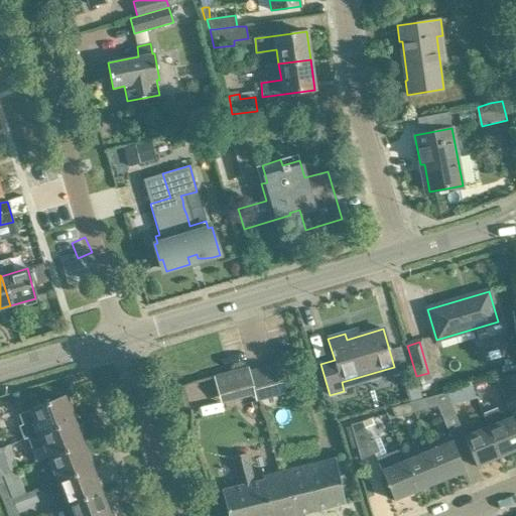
[(277,364),(249,371),(256,397),(284,389),(277,364)]
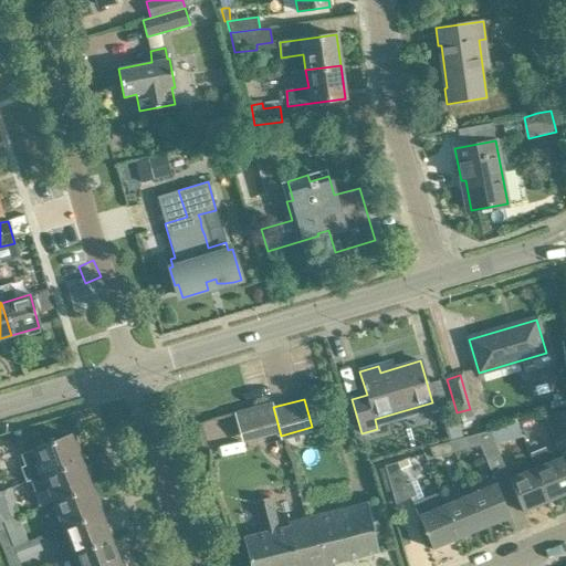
[(273,407),(272,402),(236,412),(241,435),(261,429),(262,436),(279,431),(280,436),(281,436),(273,407)]
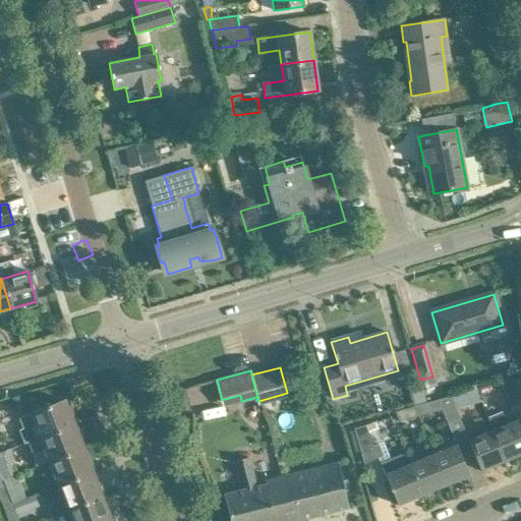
[(510,408),(520,403),(520,378),(500,384),(510,408)]
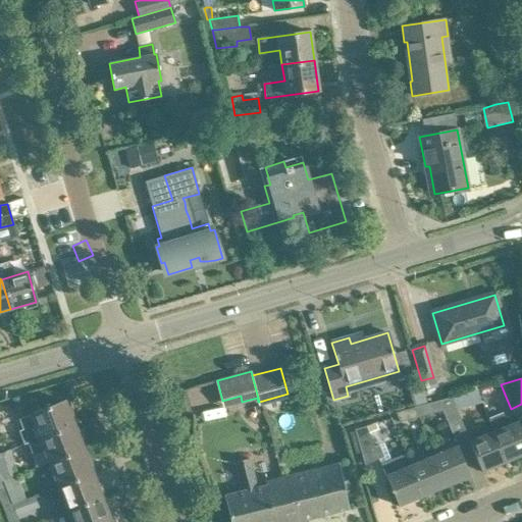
[(406,409),(412,407),(425,403),(424,398),(417,400),(416,397),(404,400),(406,409)]
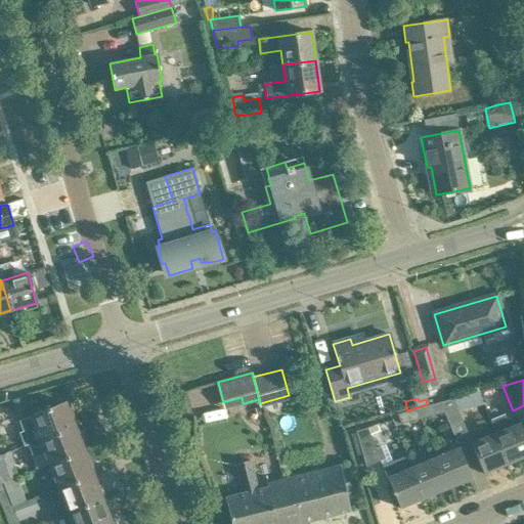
[(451,400),(440,403),(443,411),(449,427),(462,422),(451,400)]
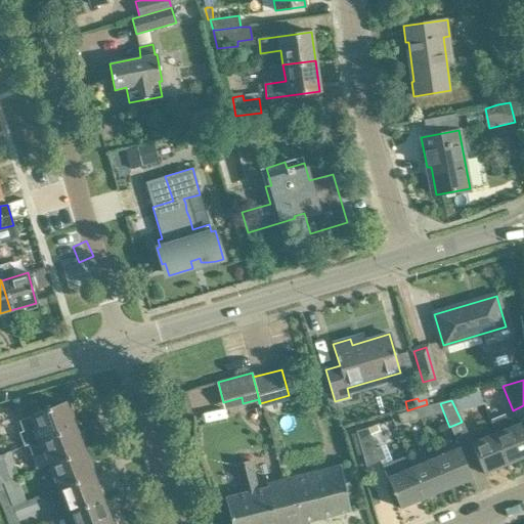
[(36,428),(40,440),(74,427),(64,402),(18,421),(24,433),(36,428)]
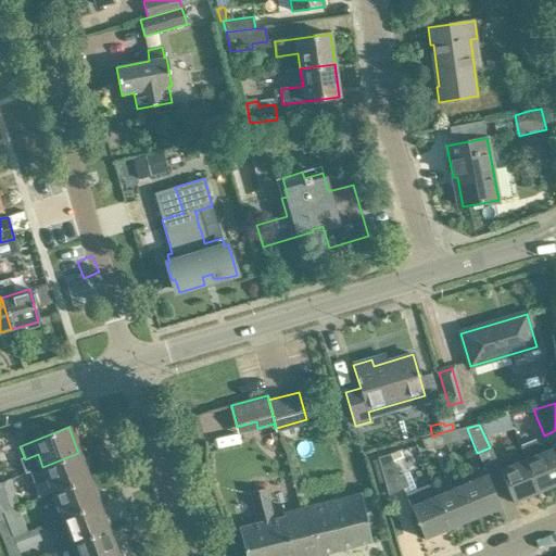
[(470,437),(467,428),(454,431),(453,429),(439,433),(443,444),(470,437)]
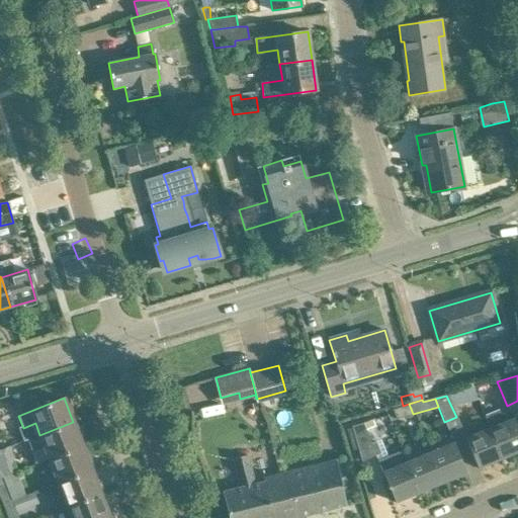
[(413,414),(409,404),(403,406),(403,407),(393,410),(396,419),(413,414)]
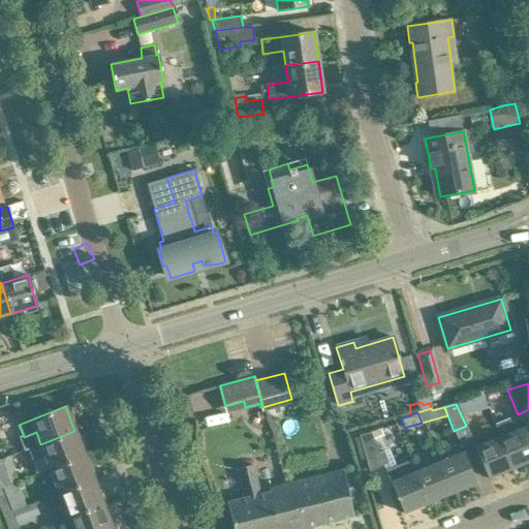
[(512,431),(499,437),(511,468),(528,461),(528,438),(521,418),(509,423),(512,431)]
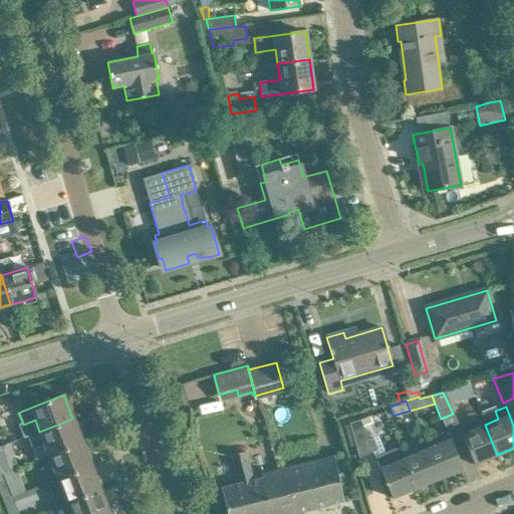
[(355,447),(358,458),(376,450),(372,439),(367,441),(362,427),(371,424),(370,418),(358,421),(358,420),(348,423),(354,447),(355,447)]
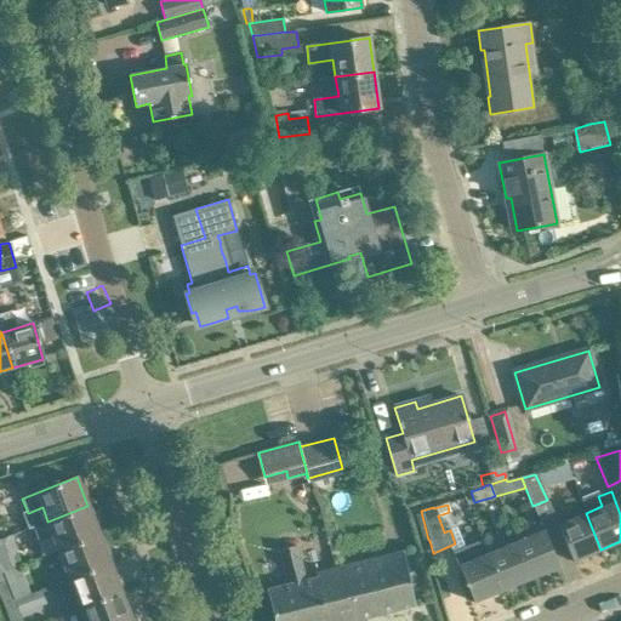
[(87,506),(47,522),(32,528),(38,543),(53,537),(58,550),(98,534),(87,506)]
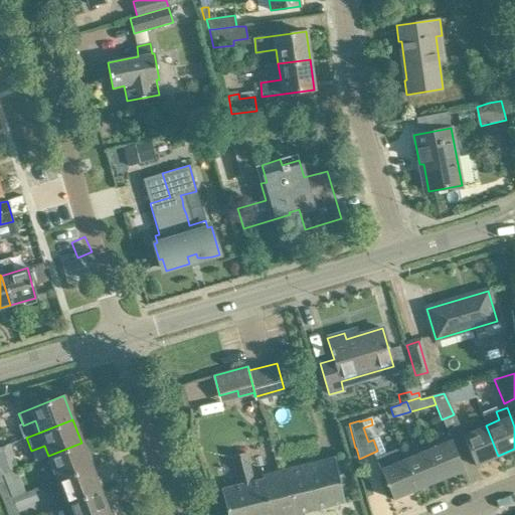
[(498,456),(486,425),(463,435),(475,466),(498,456)]
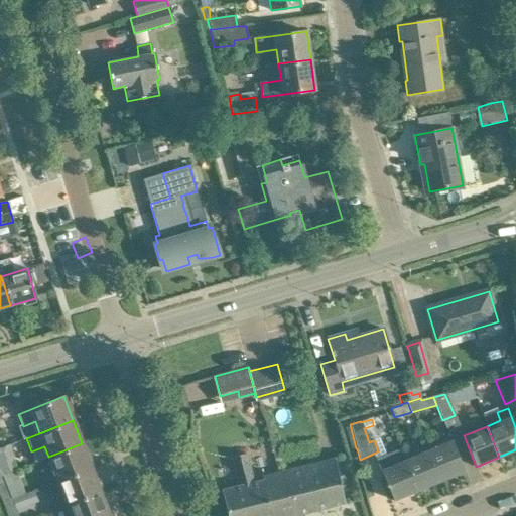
[(452,439),(426,450),(440,481),(465,471),(452,439)]
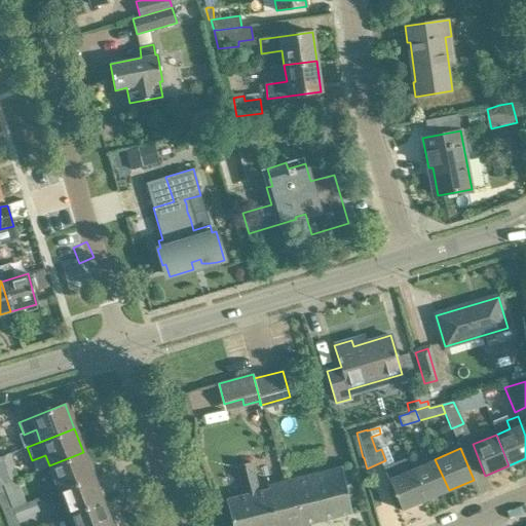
[(92,477),(83,452),(49,465),(59,490),(92,477)]
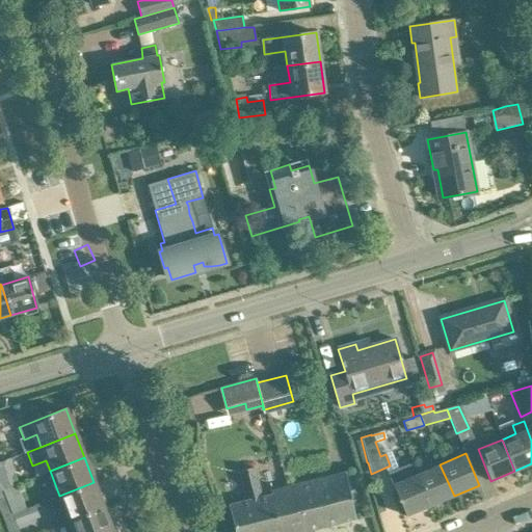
[(430,506),(418,473),(414,463),(389,474),(405,515),(430,506)]
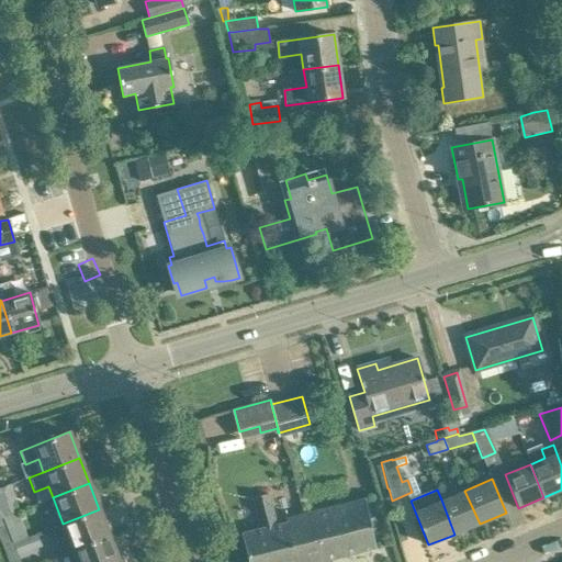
[(464,491),(441,499),(454,535),(480,524),(464,491)]
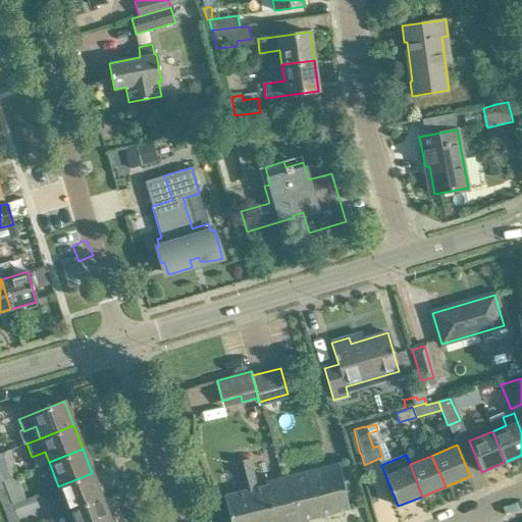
[(291,521),(281,477),(265,481),(266,486),(256,488),(249,459),(236,462),(243,491),(224,496),(230,521),(291,521)]
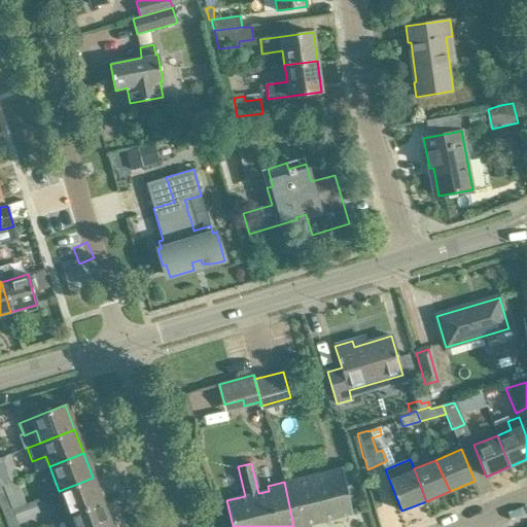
[(342,467),(284,482),(293,526),(297,526),(352,514),(342,467)]
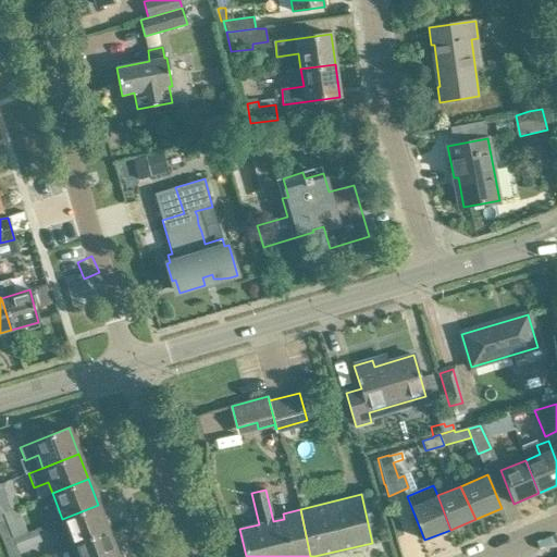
[(98,505),(62,519),(51,523),(56,536),(67,532),(72,544),(108,530),(98,505)]
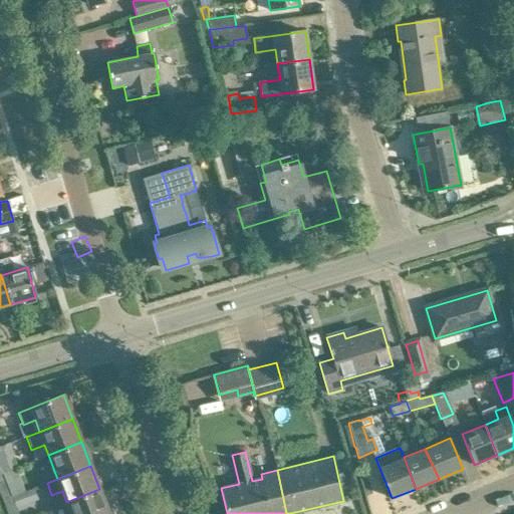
[(11,497),(2,474),(0,474),(0,493),(3,500),(11,497)]
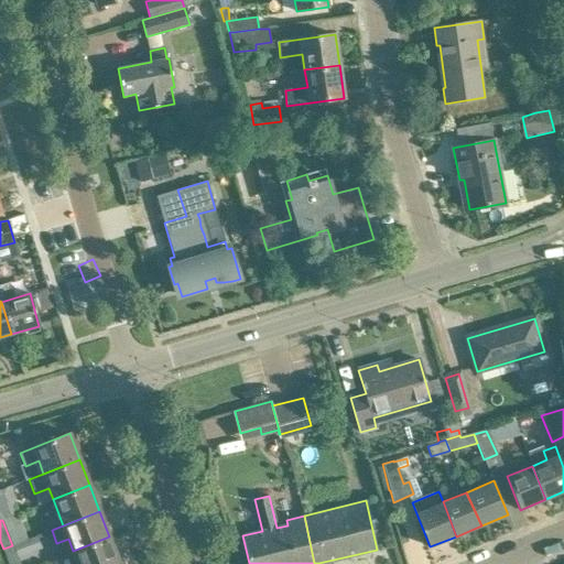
[(119,563),(109,537),(73,551),(77,563),(119,563)]
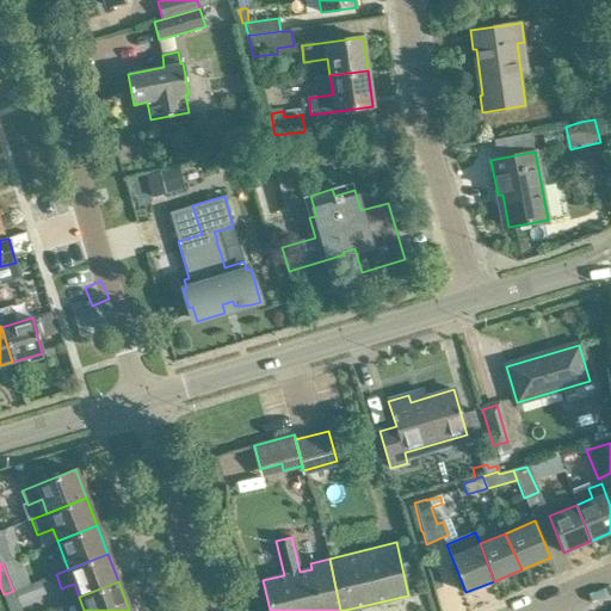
[(11,610),(20,608),(13,591),(4,594),(8,610),(11,610)]
